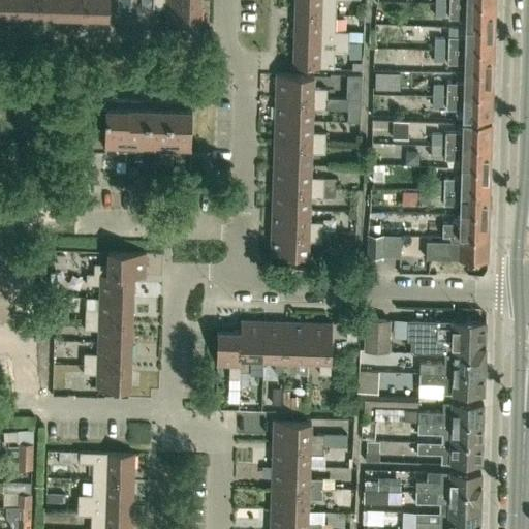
[(0,0),(0,13),(19,14),(19,0),(0,0)]
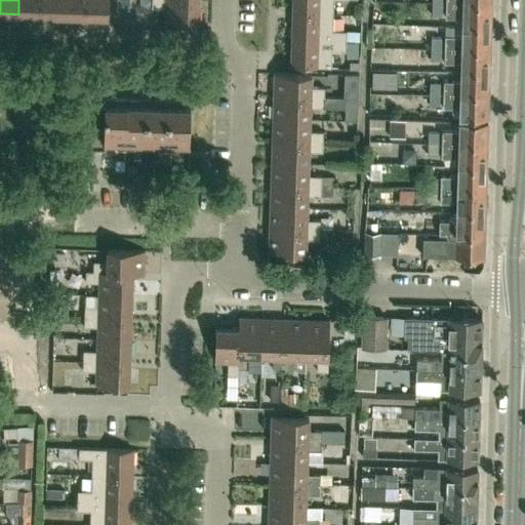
[(18,0),(18,14),(41,15),(41,0),(18,0)]
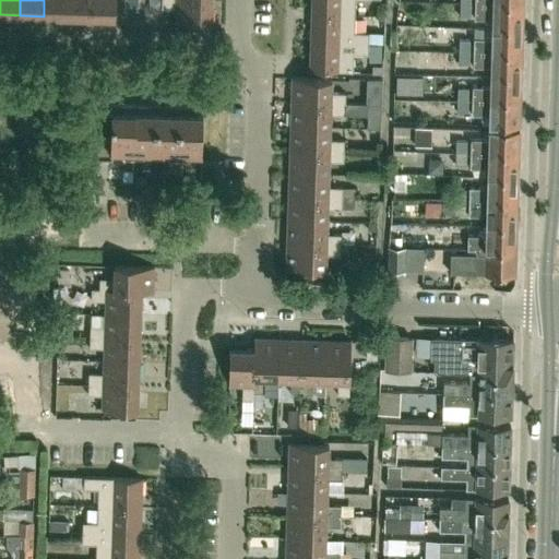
[(44,0),(44,16),(68,16),(68,0),(44,0)]
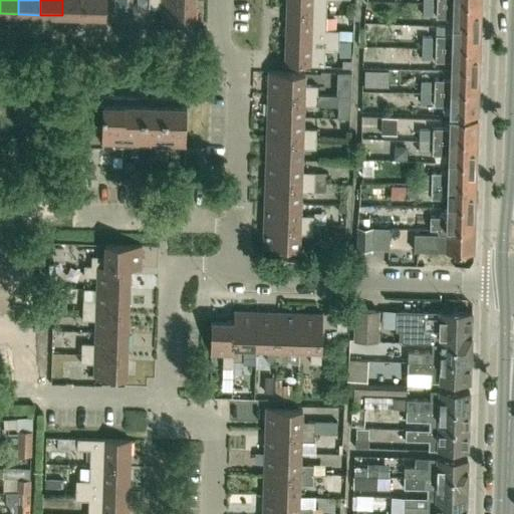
[(62,0),(62,15),(84,16),(84,0),(62,0)]
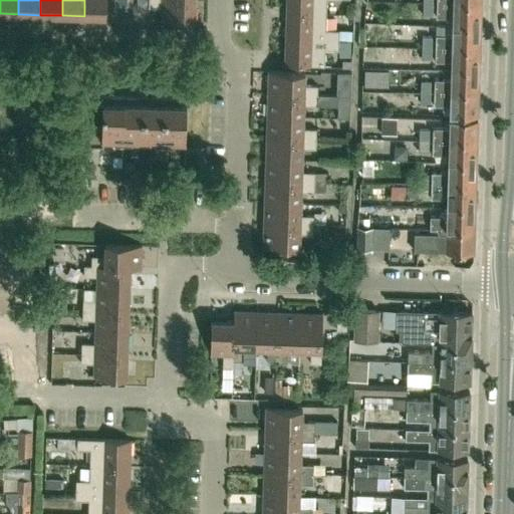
[(84,0),(84,16),(105,17),(105,0),(84,0)]
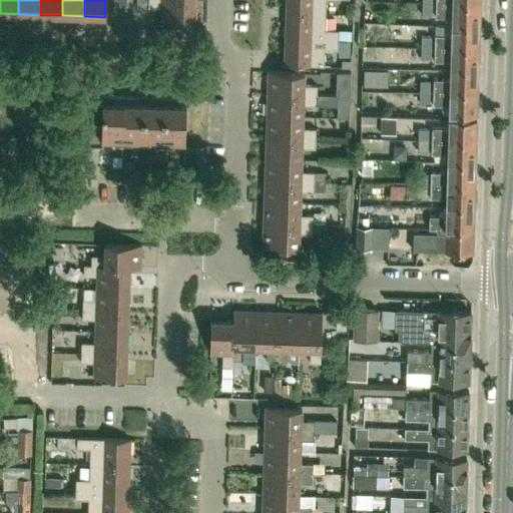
[(161,8),(161,20),(193,21),(193,0),(148,0),(148,7),(161,8)]
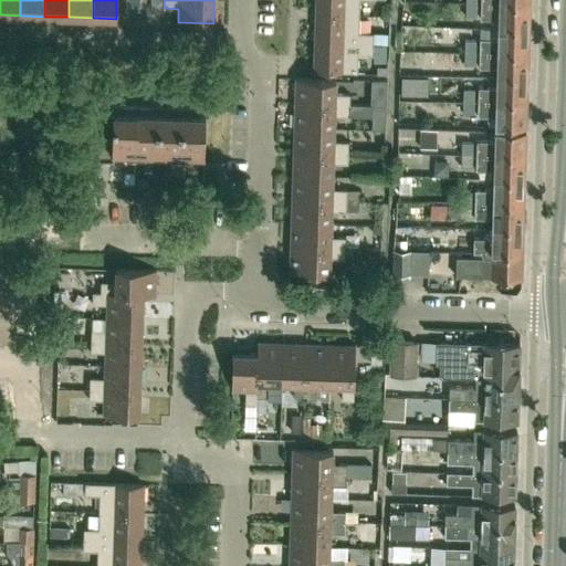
[(315,0),(315,14),(359,16),(359,0),(315,0)]
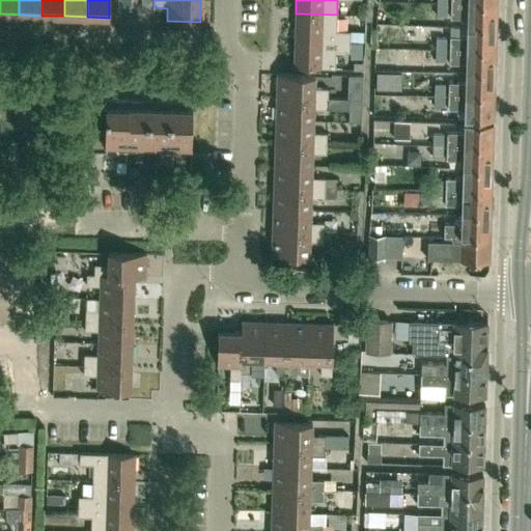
[(447,17),(447,4),(438,3),(437,16),(447,17)]
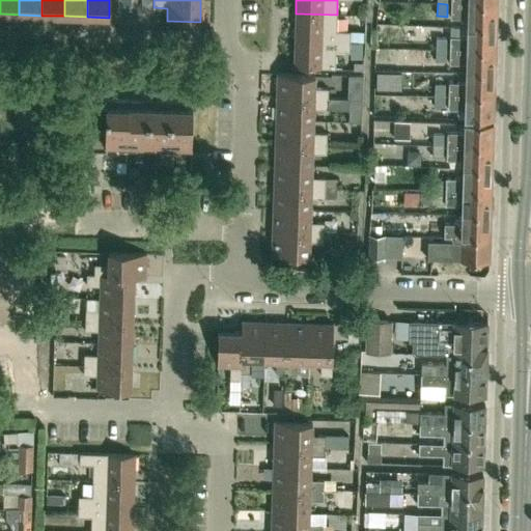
[(468,27),(497,28),(498,5),(469,4),(451,4),(450,19),(455,20),(468,20),(468,27)]
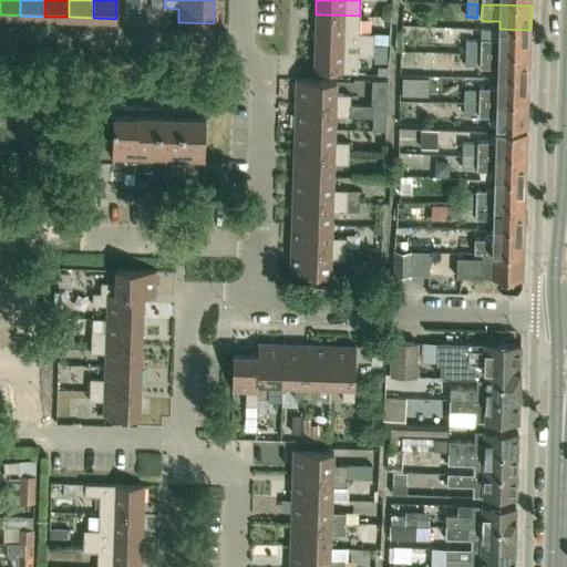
[(360,16),(316,14),(315,42),(374,44),(374,43),(374,33),(360,32),(360,16)]
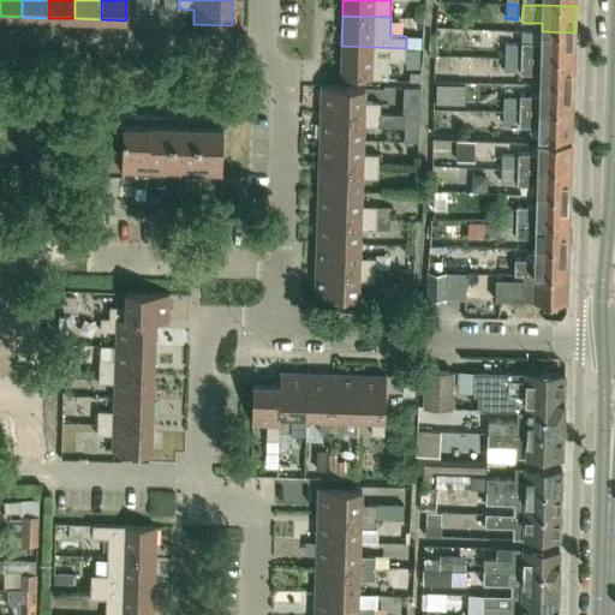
[(521,58),(541,58),(574,59),(575,33),(542,31),(542,43),(527,42),(526,43),(521,43),(521,58)]
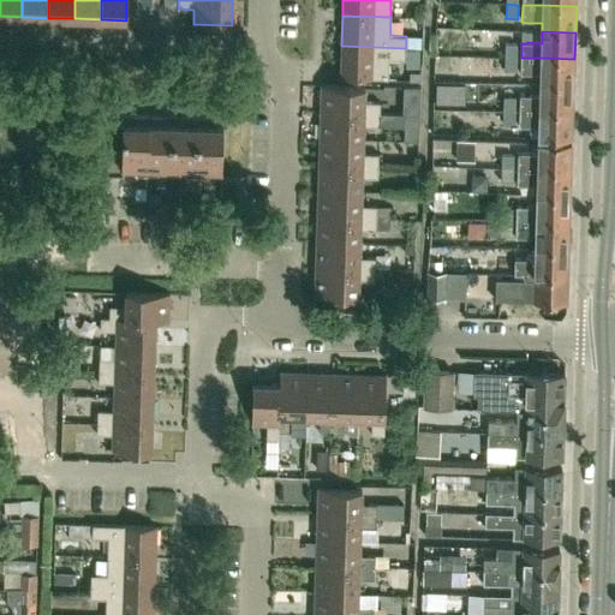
[(422,36),(406,36),(406,47),(422,47),(422,36)]
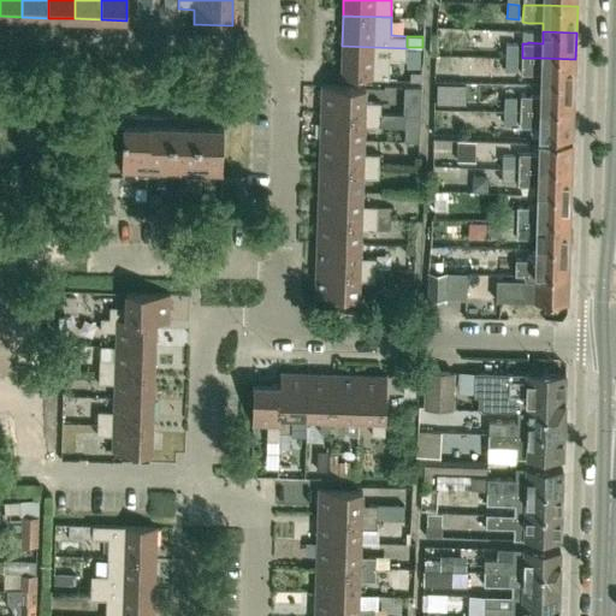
[(505,57),(517,58),(517,45),(505,45),(505,57)]
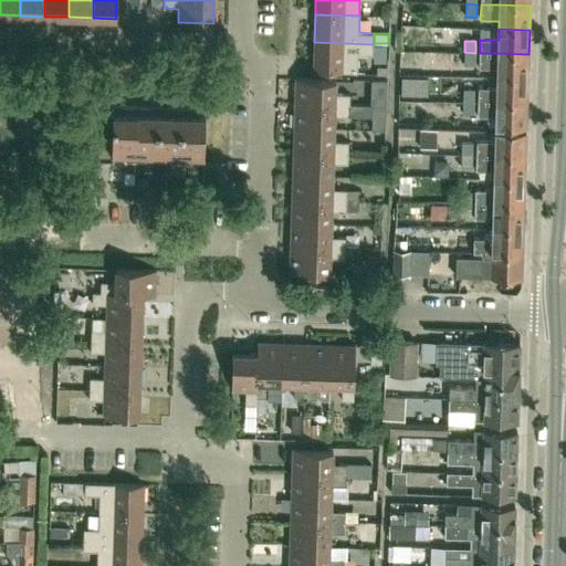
[(374,44),(314,42),(314,71),(358,72),(358,54),(374,54),(374,44)]
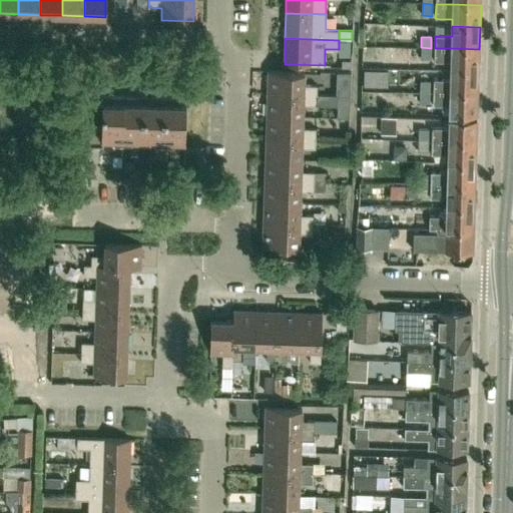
[(430,59),(431,48),(421,47),(420,59),(430,59)]
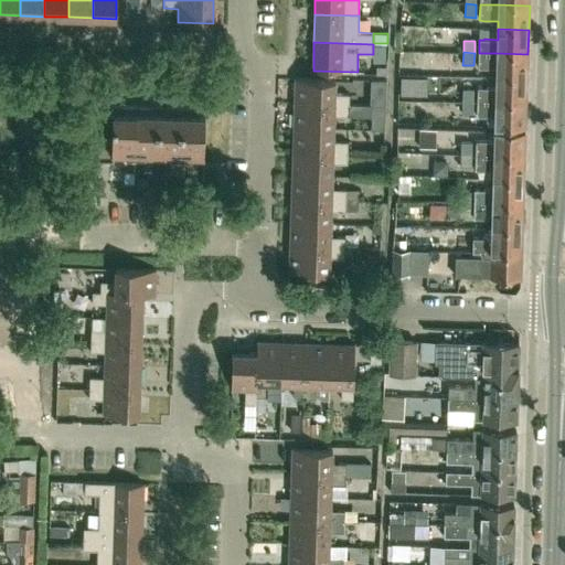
[(497,68),(497,77),(528,78),(528,54),(497,53),(479,53),(478,68),(497,68)]
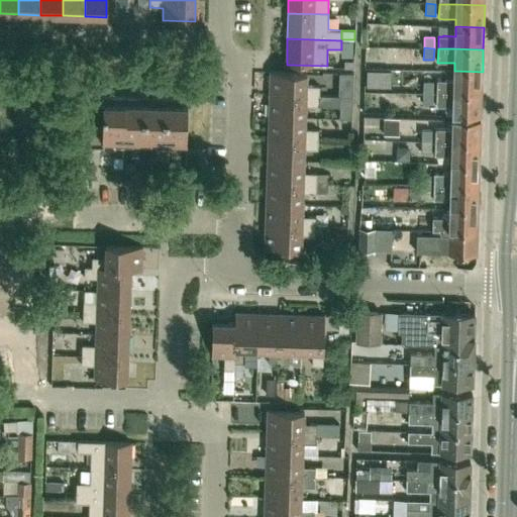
[(436,93),(453,93),(482,94),(483,72),(454,71),(453,81),(437,81),(436,93)]
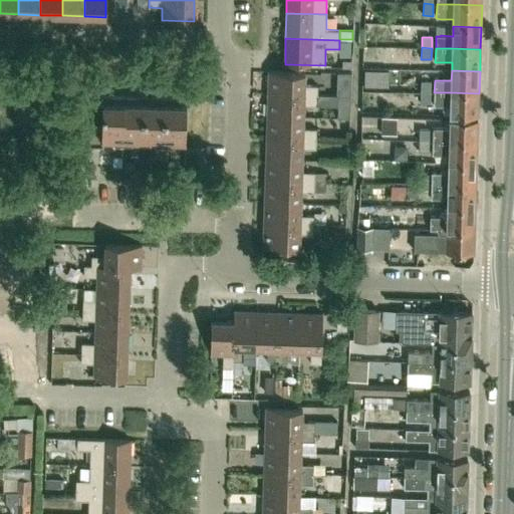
[(268,93),(318,94),(318,85),(305,85),(305,72),(269,71),(268,93)]
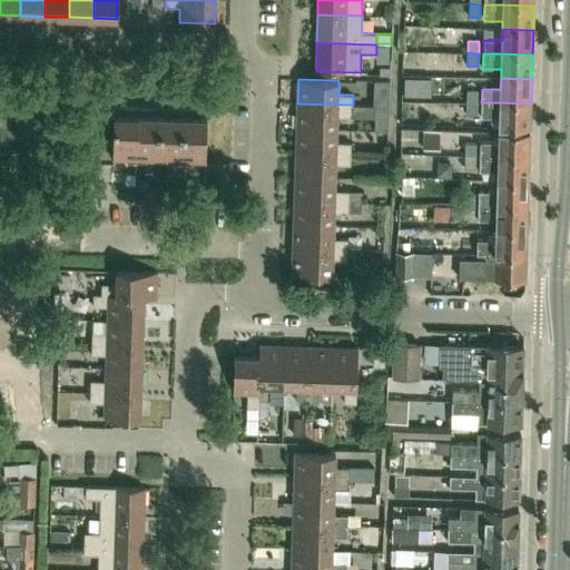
[(467,90),(467,101),(478,102),(478,90),(467,90)]
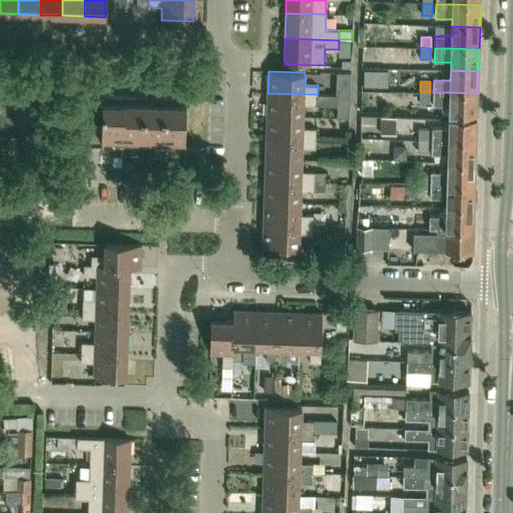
[(429,103),(430,92),(420,91),(420,103),(429,103)]
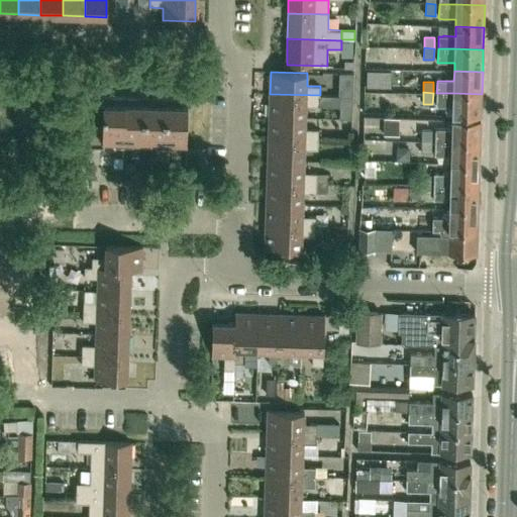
[(482,94),(453,93),(436,93),(436,107),(453,108),(452,115),(481,116),(482,94)]
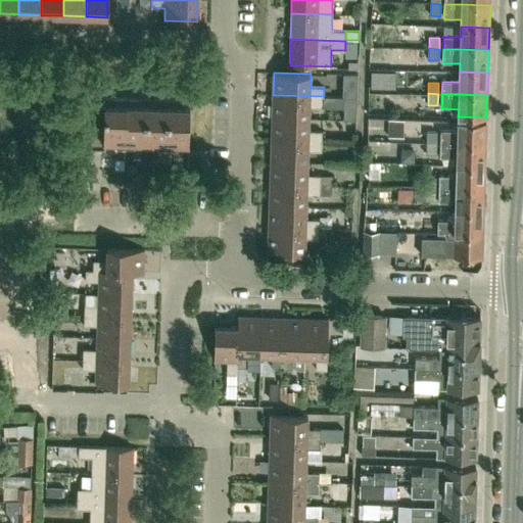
[(273,95),(273,117),(310,119),(310,107),(323,107),(324,96),(273,95)]
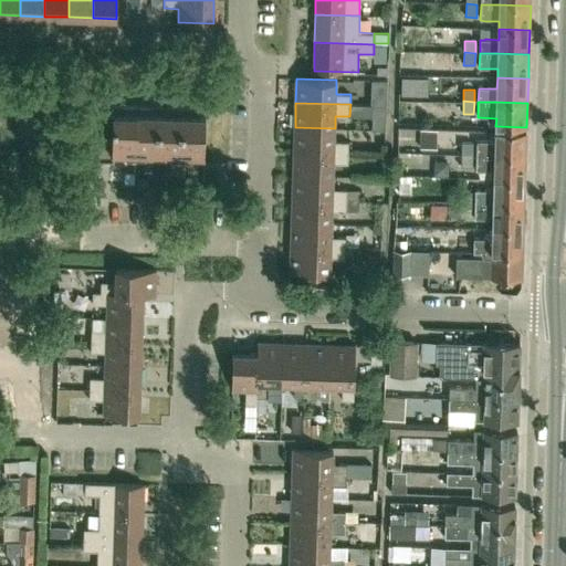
[(114,155),(118,155),(121,105),(92,104),(90,160),(114,161),(114,155)]
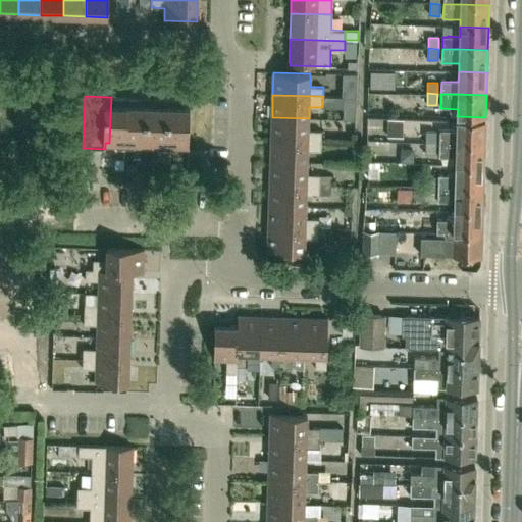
[(109,143),(136,144),(137,98),(111,97),(109,143)]
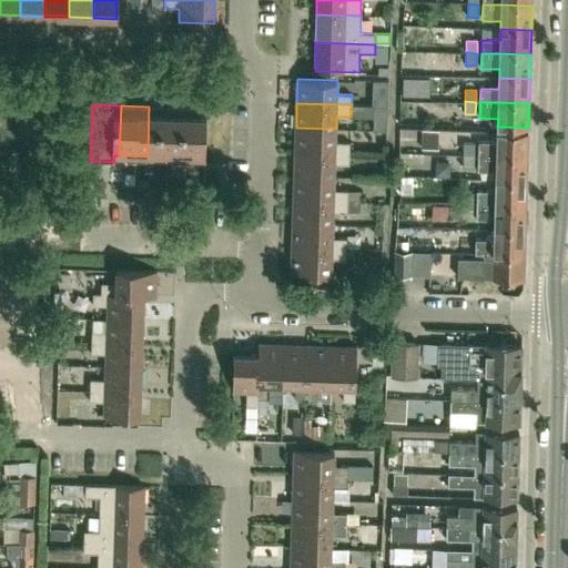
[(148,156),(175,158),(178,108),(149,107),(148,156)]
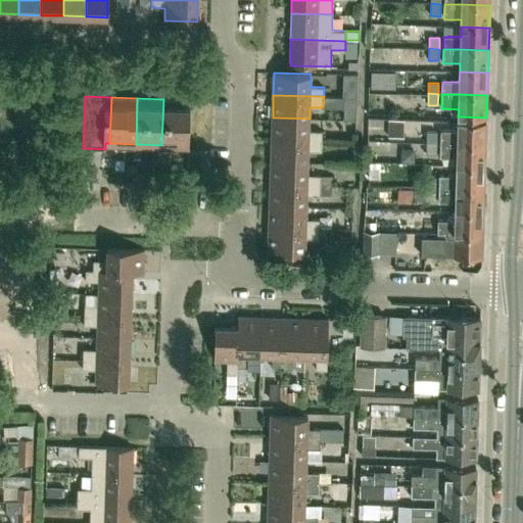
[(161,145),(188,146),(189,107),(194,107),(194,100),(163,99),(161,145)]
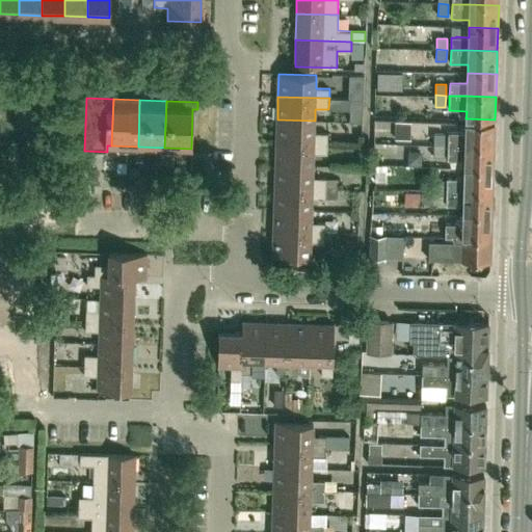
[(315,121),(277,120),(276,142),(327,143),(327,134),(314,133),(315,121)]
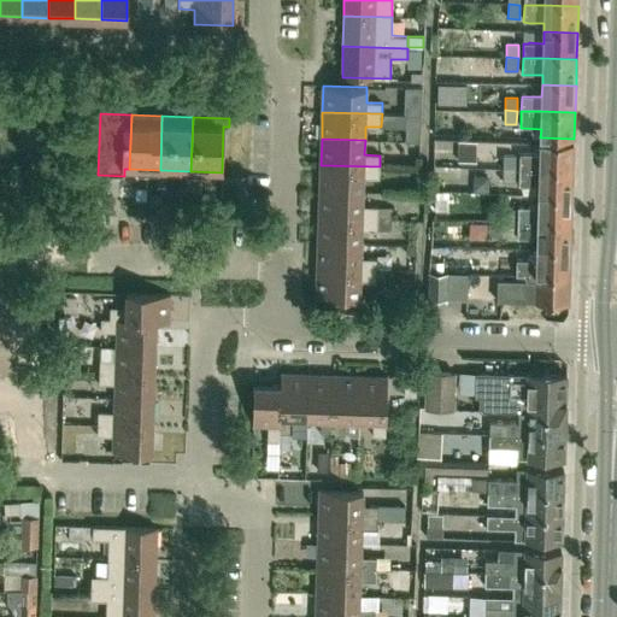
[(445,158),(475,159),(475,142),(446,142),(445,158)]
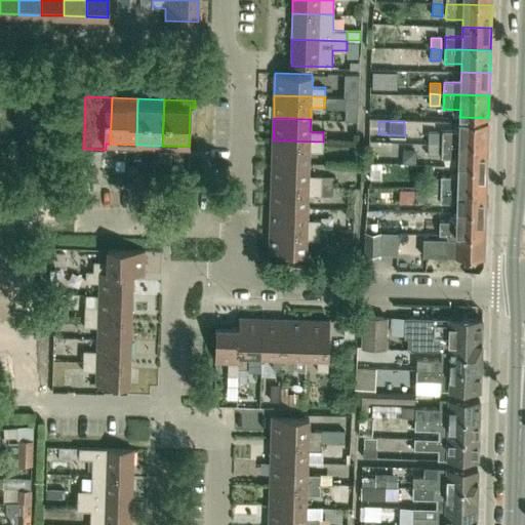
[(442,144),(458,145),(487,145),(488,122),(459,121),(459,132),(442,132),(442,144)]
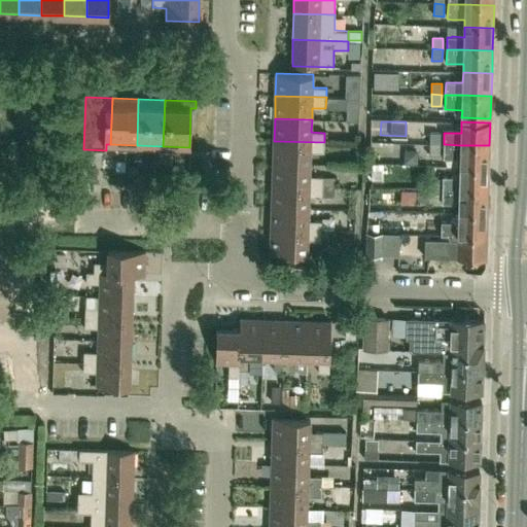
[(429,144),(440,144),(440,133),(430,133),(429,144)]
